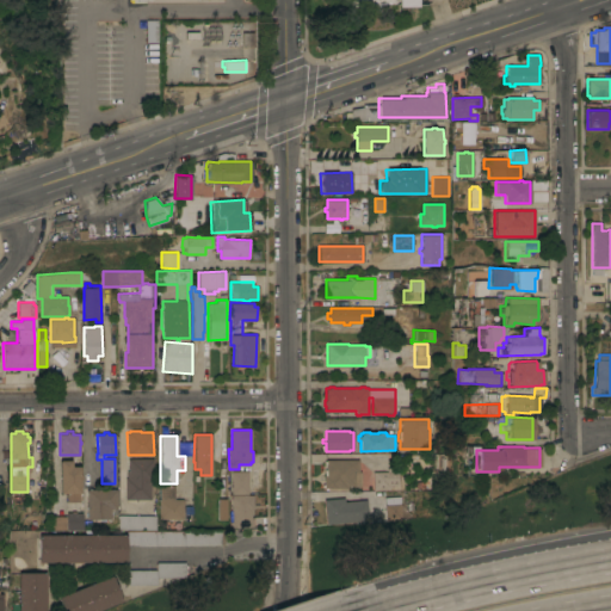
[(154,458),(154,480),(150,480),(150,499),(125,499),(125,477),(127,477),(127,471),(128,471),(128,458),(154,458)]
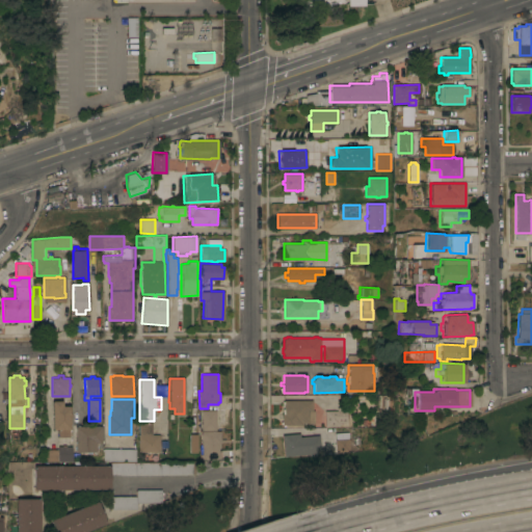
[(313,400),(313,410),(315,410),(315,422),(302,423),(302,425),(286,425),(286,426),(283,426),(283,425),(282,425),(282,414),(283,414),(283,408),(284,408),(284,400),(313,400)]
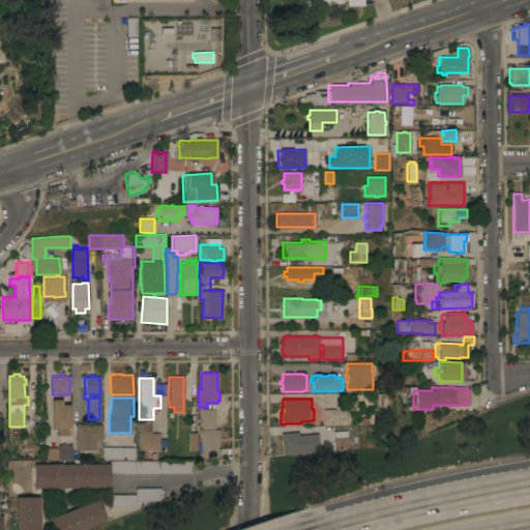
[(52,400),(62,400),(62,405),(69,404),(69,412),(70,412),(70,415),(69,415),(69,435),(58,435),(58,428),(52,428),(52,400)]
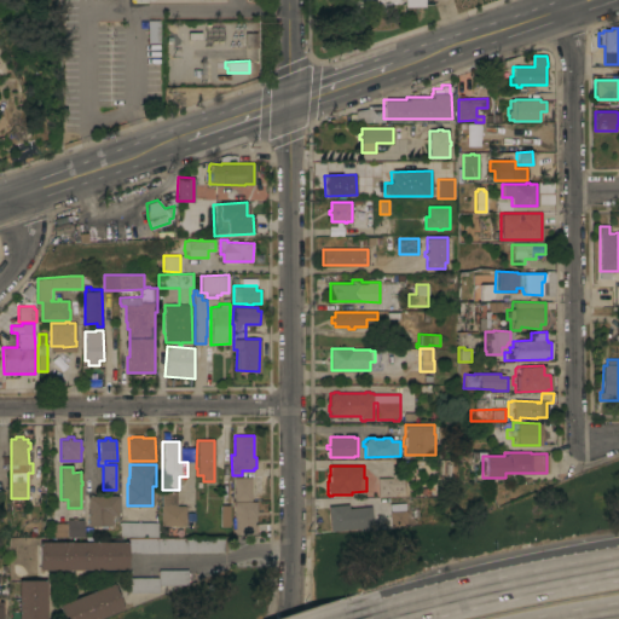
[(233,476),(250,476),(250,501),(255,501),(255,515),(254,515),(254,524),(255,524),(255,532),(233,533),(233,476)]
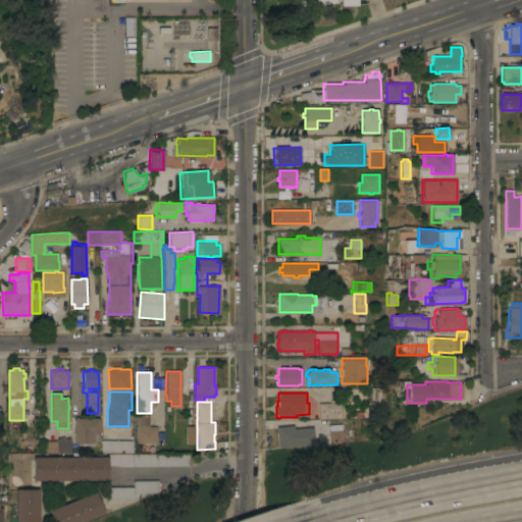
[(333,403),(333,418),(319,418),(319,415),(318,415),(318,413),(319,413),(319,412),(317,412),(317,407),(319,407),(319,403),(333,403)]
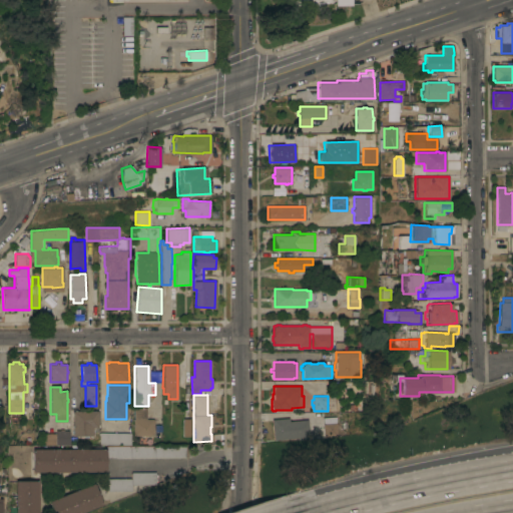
[(73,426),(73,411),(87,411),(87,407),(91,407),(91,411),(98,410),(98,427),(92,427),(92,436),(73,436),(73,426)]
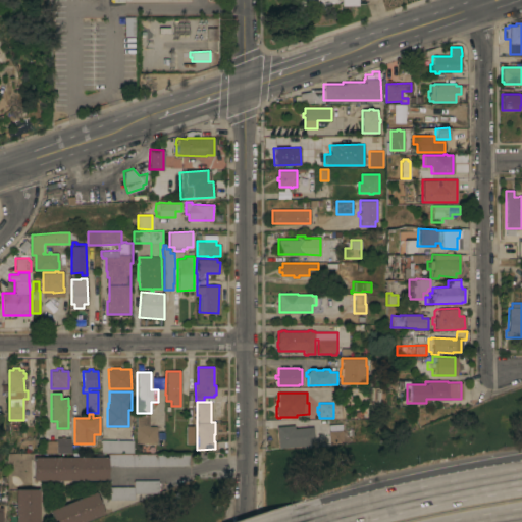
[(136,444),(136,426),(137,426),(137,414),(149,414),(149,425),(150,426),(156,426),(156,427),(157,427),(157,429),(157,444),(136,444)]
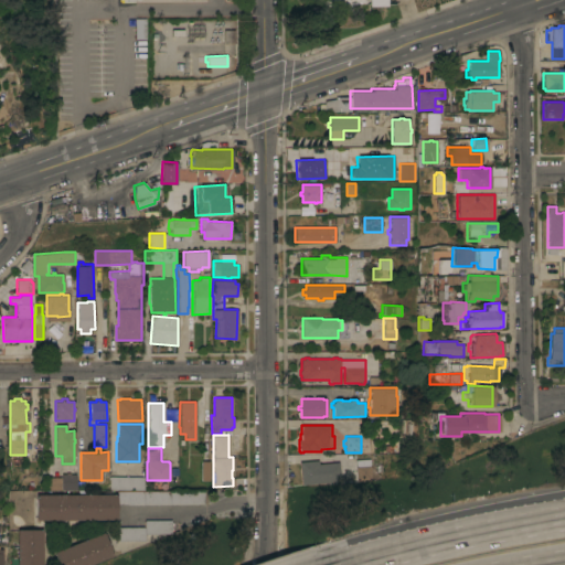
[(370,459),(371,461),(375,460),(375,465),(371,465),(372,480),(358,480),(356,460),(370,459)]
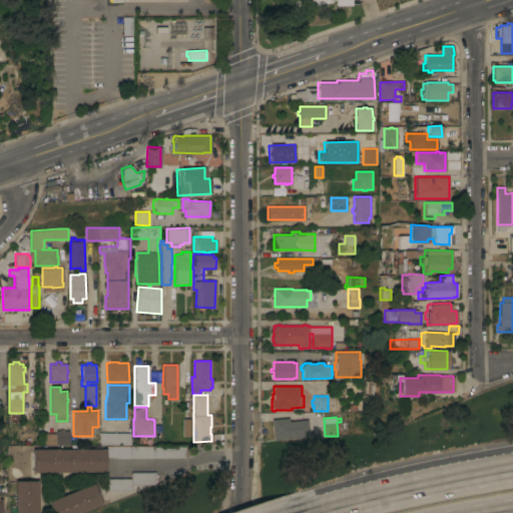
[(273,419),(289,418),(290,421),(309,420),(310,436),(274,440),(273,419)]
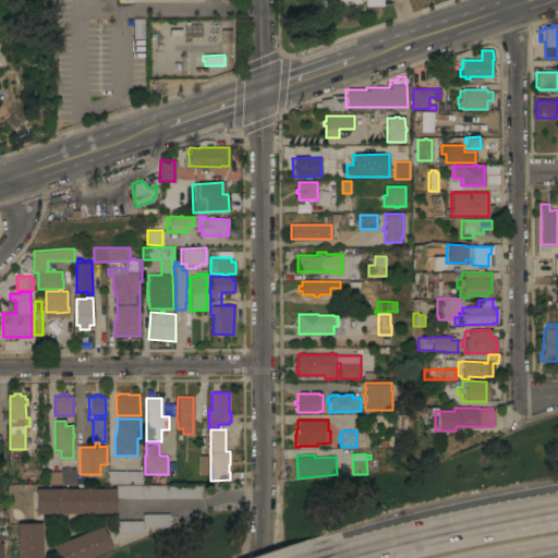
[(75,471),(76,483),(47,484),(47,472),(61,471),(61,468),(75,468),(75,471)]
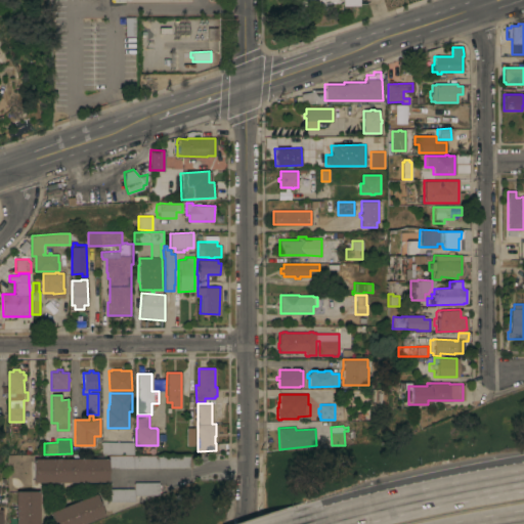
[(102,453),(103,442),(134,442),(134,453),(102,453)]
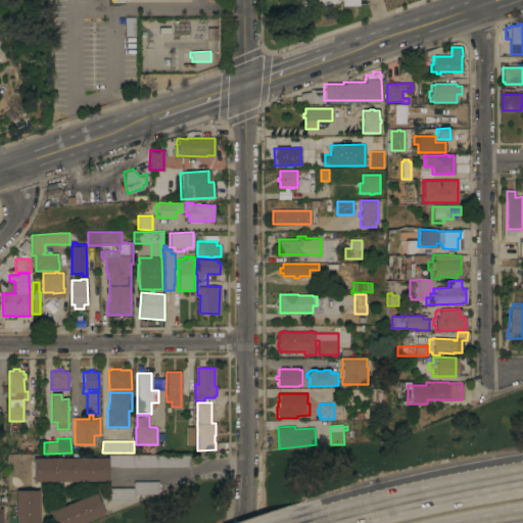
[(108,467),(108,455),(189,455),(189,453),(191,453),(191,466),(189,466),(108,467)]
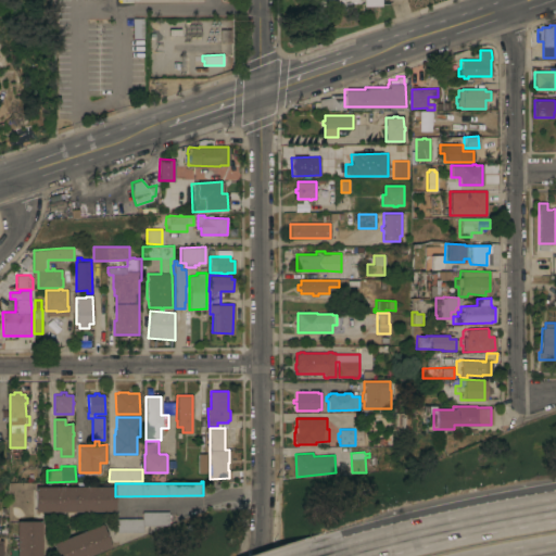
[(35,512),(35,487),(115,487),(115,512),(35,512)]
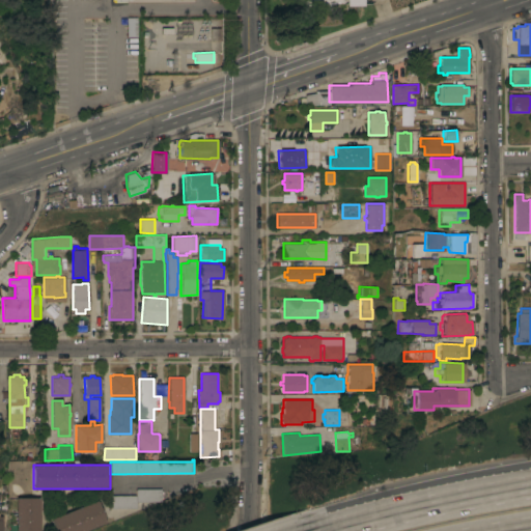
[(136,495),(136,488),(162,488),(162,501),(146,501),(146,505),(137,505),(137,507),(111,508),(111,495),(136,495)]
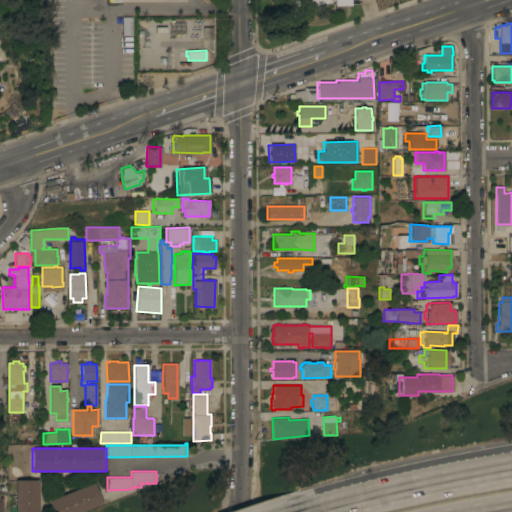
[(15,511),(15,480),(38,480),(38,511),(15,511)]
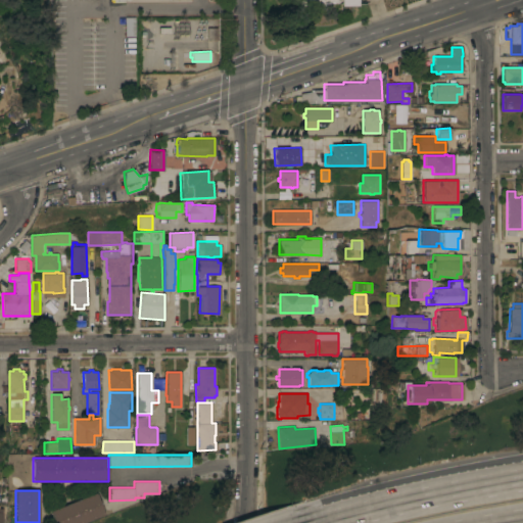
[(96,492),(104,514),(81,522),(54,522),(50,511),(96,492)]
